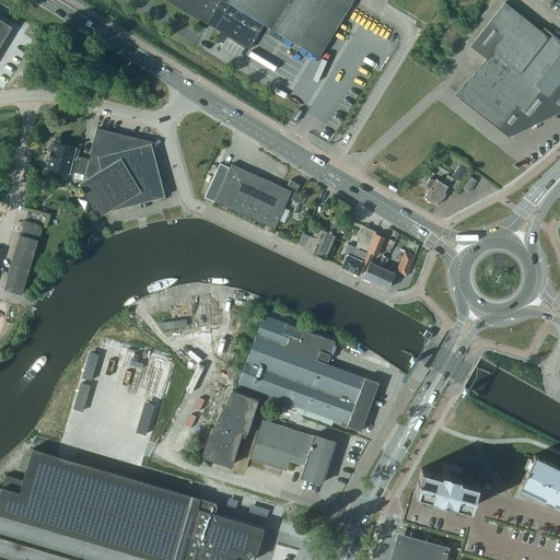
[(318,57),(353,0),(168,0),(249,49),(265,24),(318,57)]
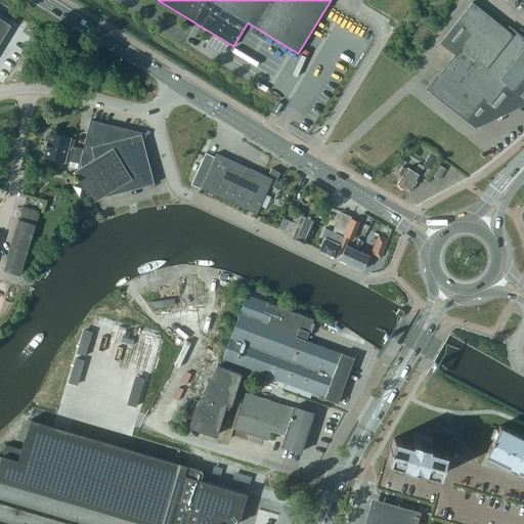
[(523,37),(509,25),(506,29),(472,2),(440,43),(455,54),(429,88),(468,120),(476,126),(523,98),(523,37)]
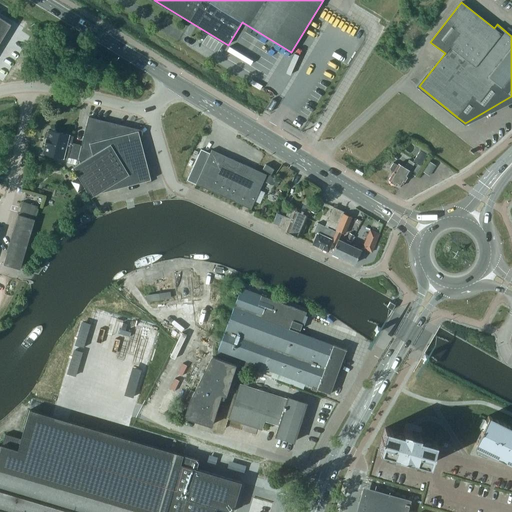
[(0,40),(10,24),(0,18),(0,40)]
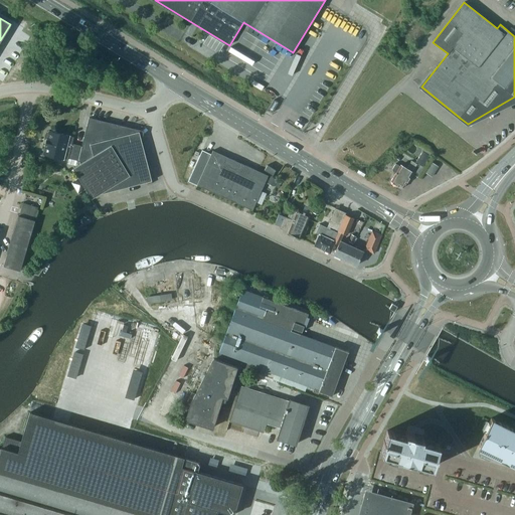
[(76,165),(72,168),(92,198),(99,194),(151,180),(139,132),(129,134),(127,127),(89,118),(81,146),(80,147),(81,154),(79,154),(78,161),(77,161),(76,165)]
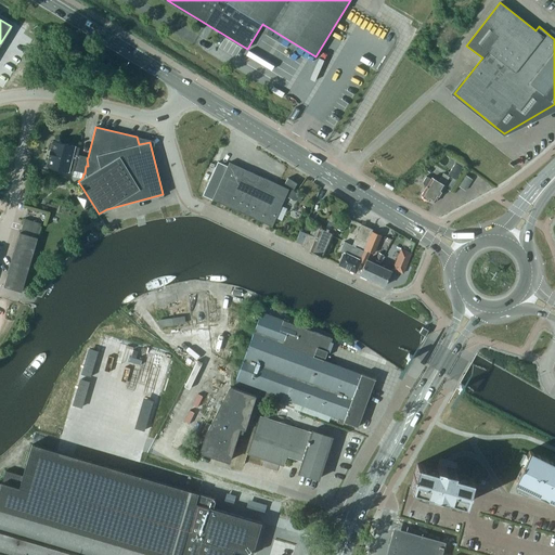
[(49,156),(46,166),(60,169),(68,171),(73,172),(74,171),(84,173),(85,173),(86,166),(88,166),(87,158),(87,157),(77,154),(79,147),(75,146),(66,144),(52,141),(50,150),(48,156),(49,156)]
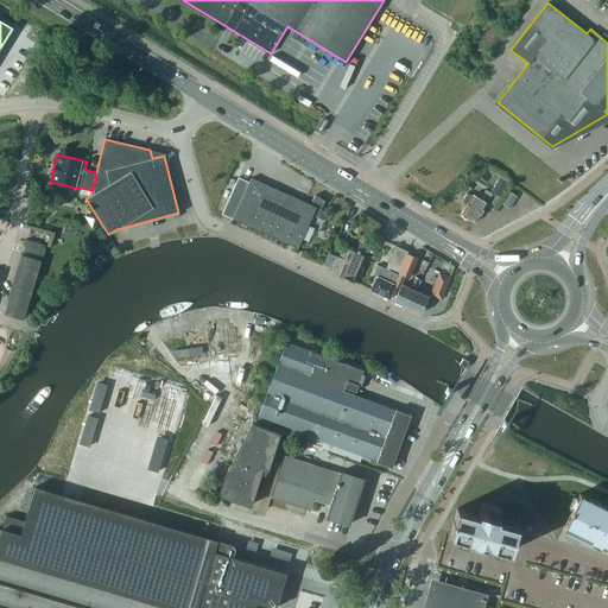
[(297,248),(316,208),(251,178),(249,182),(239,177),(222,214),(297,248)]
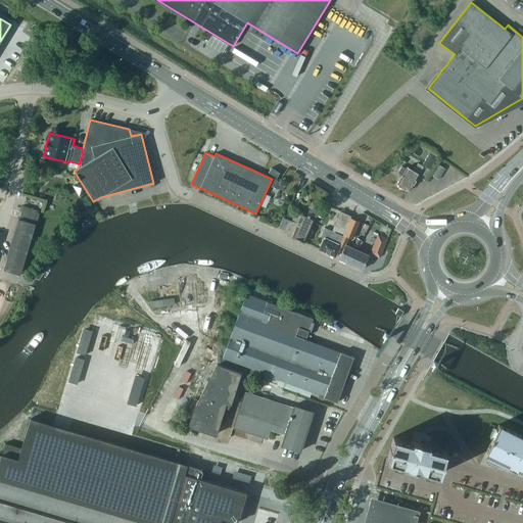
[(435,158),(428,154),(421,165),(418,163),(413,172),(407,168),(406,170),(401,167),(398,172),(398,174),(401,176),(396,184),(405,189),(405,188),(409,191),(418,176),(424,180),(429,170),(435,158)]
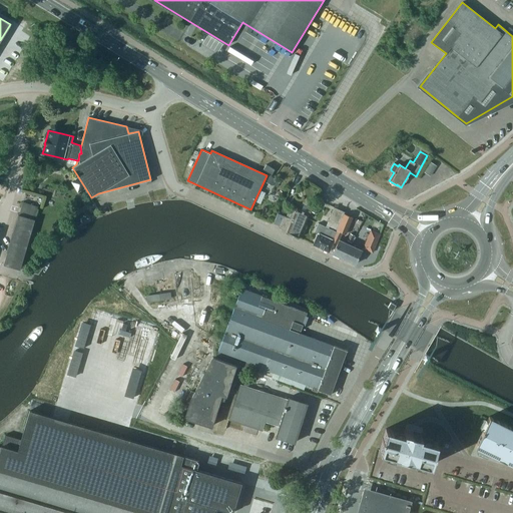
[(425,171),(430,174),(435,164),(430,161),(425,171)]
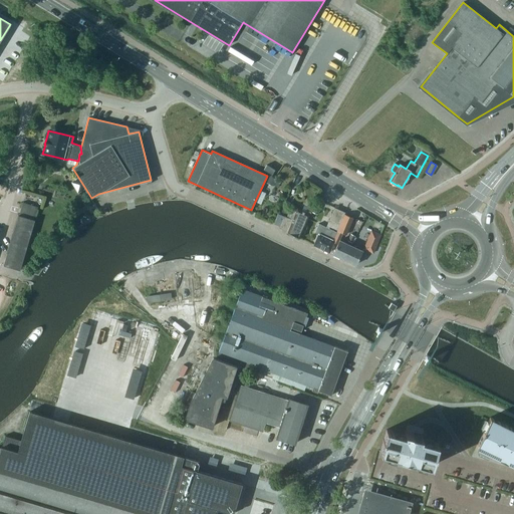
[(265,170),(272,175),(275,170),(267,166),(265,170)]
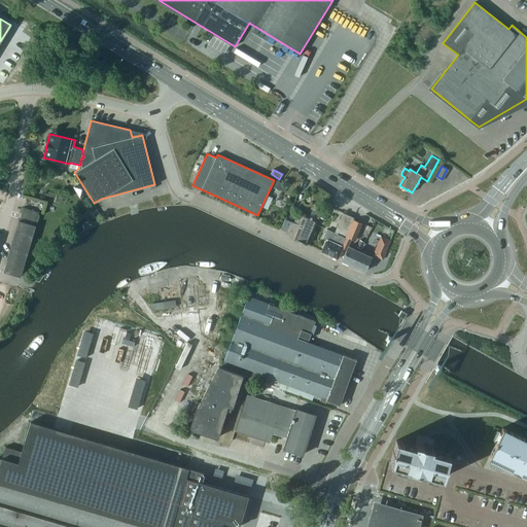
[(280,191),(283,184),(276,180),(272,187),(280,191)]
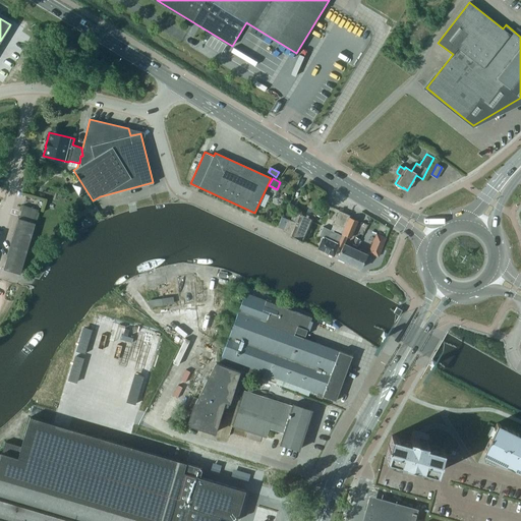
[(317,212),(315,215),(322,218),(328,206),(322,203),(317,212)]
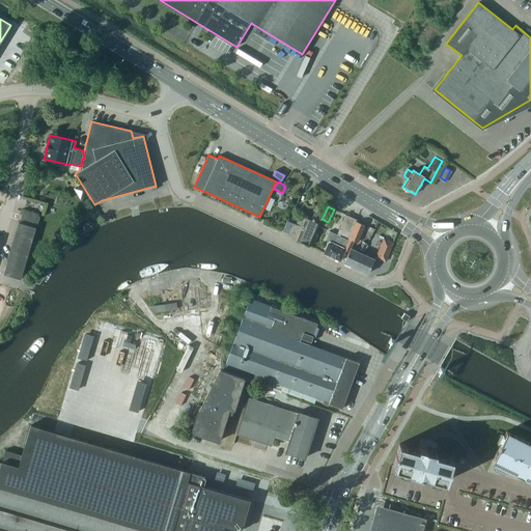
[(3,274),(4,274),(21,279),(35,227),(38,214),(23,208),(19,222),(3,274)]
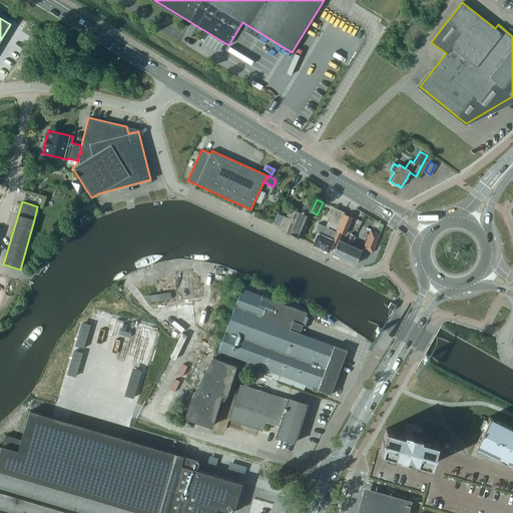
[(311,211),(313,208),(307,205),(304,211),(310,214),(311,211)]
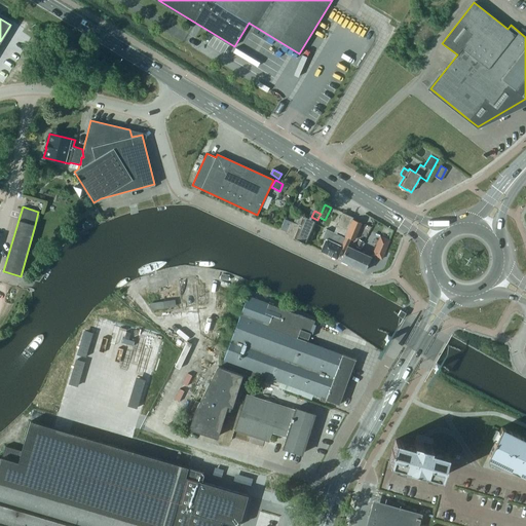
[(322,252),(337,259),(341,250),(340,249),(345,237),(346,237),(353,220),(352,220),(353,218),(343,213),(334,233),(327,230),(323,239),(326,240),(322,252)]
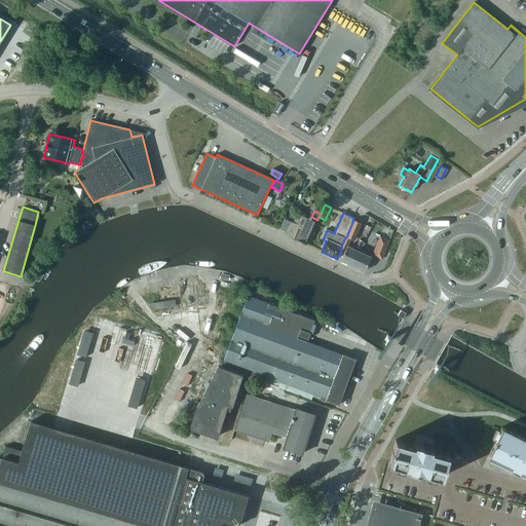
[(306,215),(305,217),(302,216),(299,225),(291,221),(287,233),(295,237),(294,238),(307,243),(317,220),(311,217),(306,215)]
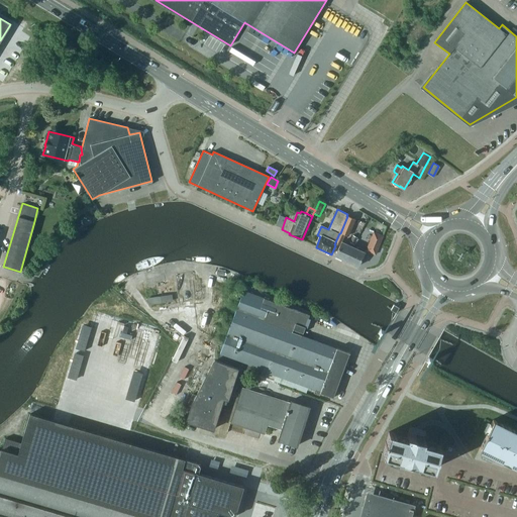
[(281,215),(277,225),(282,228),(286,217),(281,215)]
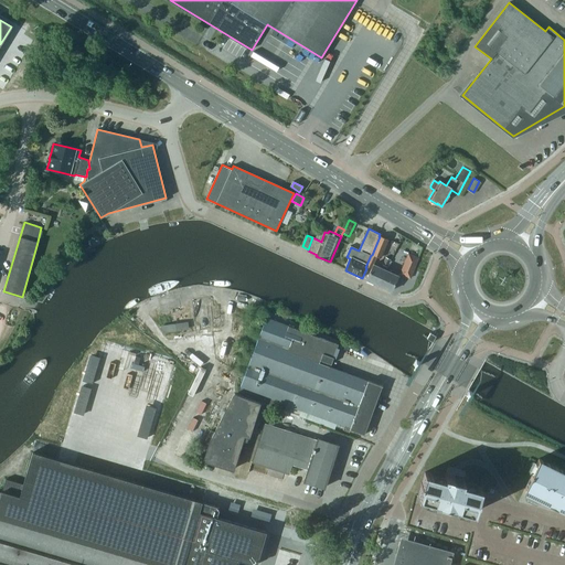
[(365,267),(366,268),(362,278),(363,278),(368,267),(371,268),(366,280),(379,286),(386,270),(374,265),(377,257),(382,258),(390,241),(380,236),(372,255),(371,255),(365,267)]
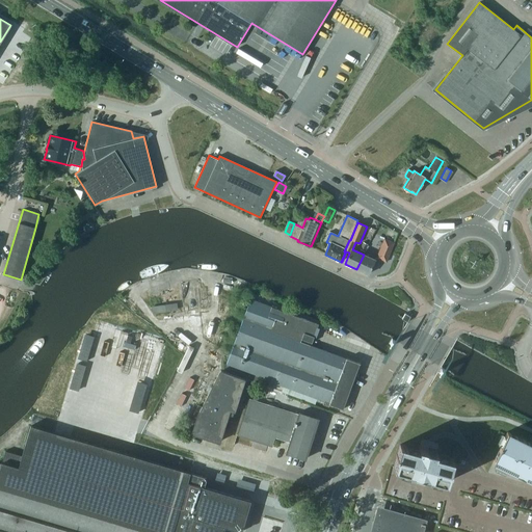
[(384,239),(376,258),(386,262),(394,242),(384,239)]
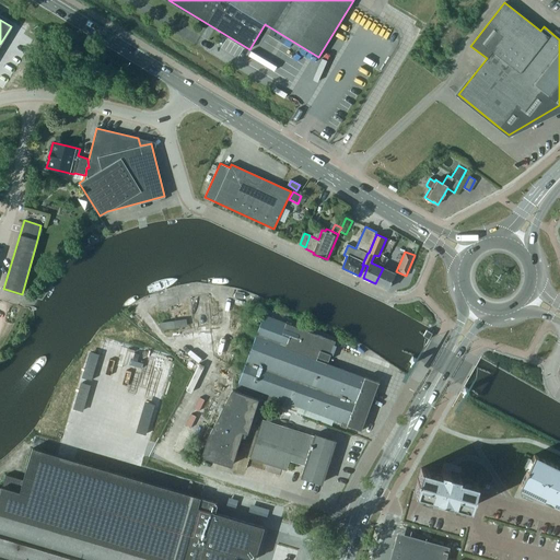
[(394,273),(383,268),(375,283),(387,289),(394,273)]
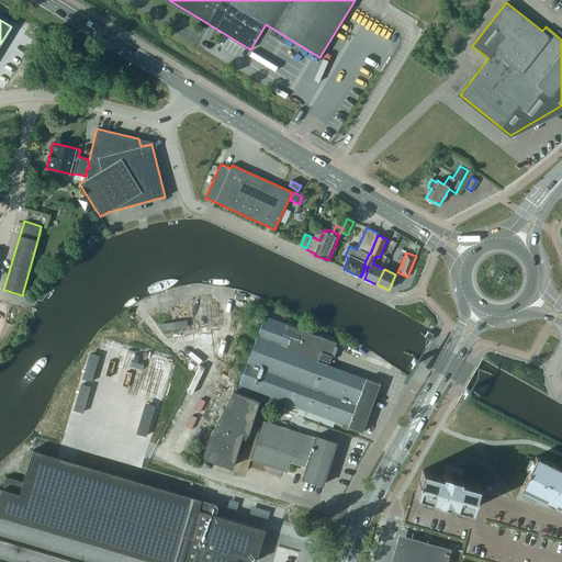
[(229,315),(222,339),(232,343),(239,318),(229,315)]
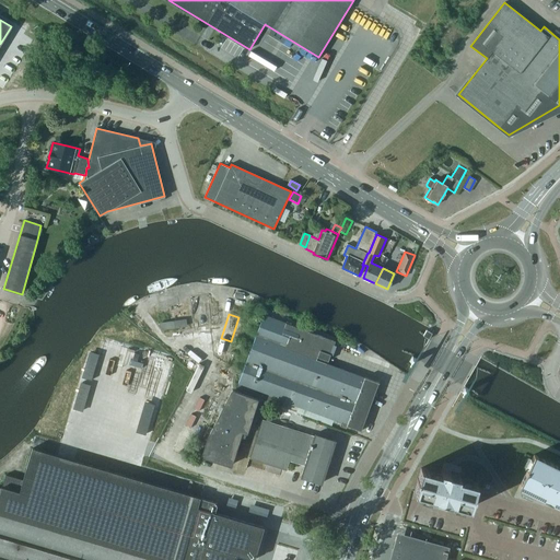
[(263,315),(235,392),(257,399),(280,408),(282,401),(341,423),(339,427),(346,429),(347,426),(361,431),(378,382),(364,377),(363,378),(326,364),(327,360),(328,361),(335,341),(263,315)]
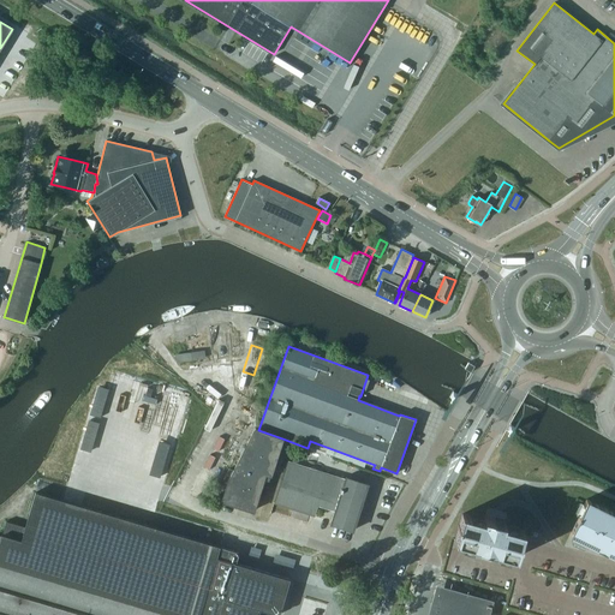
[(270,479),(278,458),(276,458),(282,439),(258,430),(254,429),(233,470),(227,481),(227,483),(221,501),(254,512),(261,488),(263,488),(266,478),(270,479)]
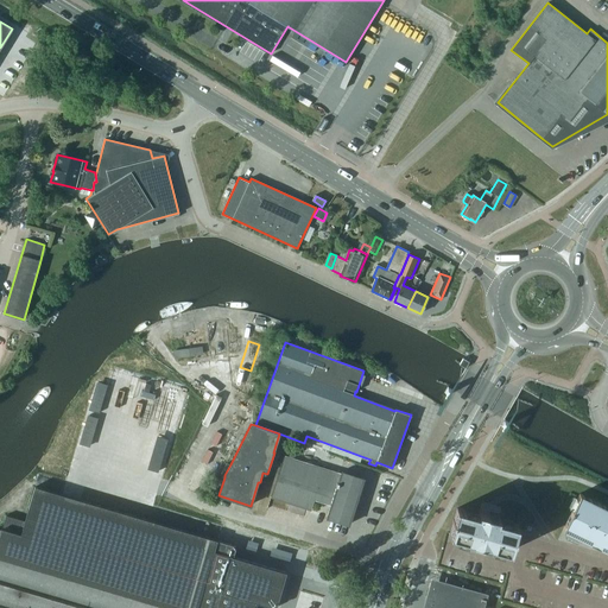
[(327,518),(348,525),(362,479),(342,472),(341,474),(302,461),(284,456),(271,498),(311,511),(315,501),(330,507),(327,518)]
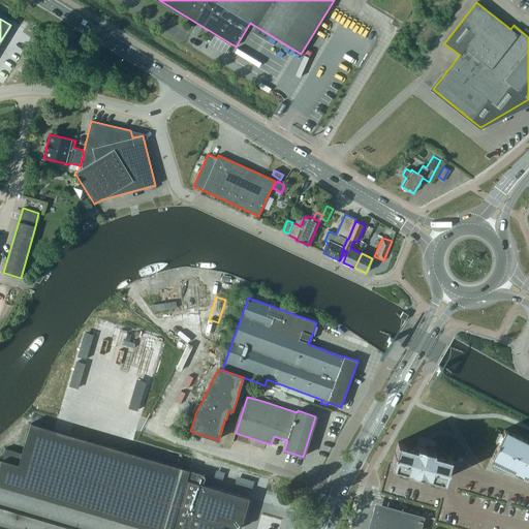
[(240,528),(249,498),(203,484),(205,475),(30,424),(22,454),(5,448),(1,462),(0,461),(0,528),(220,528),(222,524),(240,528)]
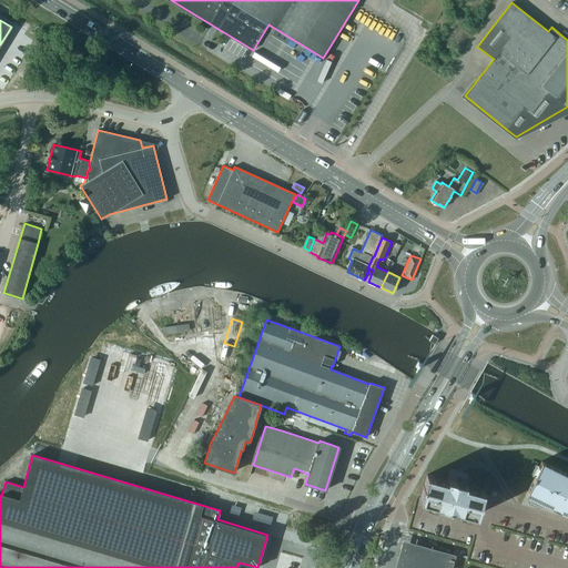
[(567,514),(567,474),(541,462),(526,494),(567,514)]
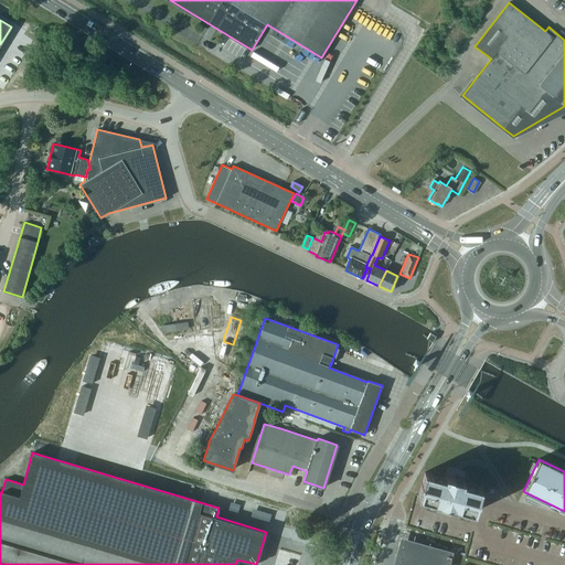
[(456,507),(475,512),(478,502),(479,499),(481,488),(464,482),(464,480),(445,476),(445,478),(425,472),(422,482),(420,486),(418,497),(437,502),(456,508),(456,507)]
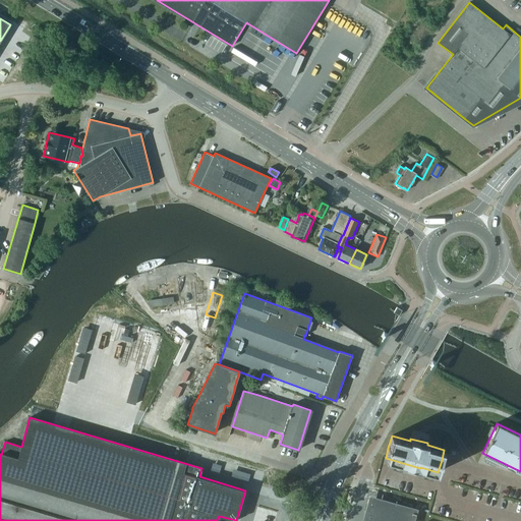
[(414,520),(417,513),(372,501),(366,520),(414,520)]
